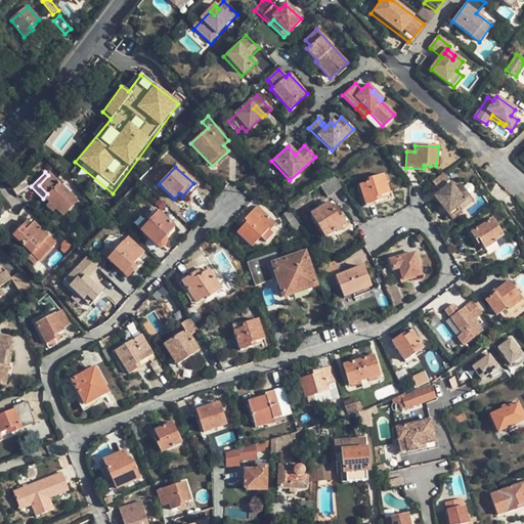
[(438,189),(443,185),(449,181),(443,173),(432,182),(438,189)]
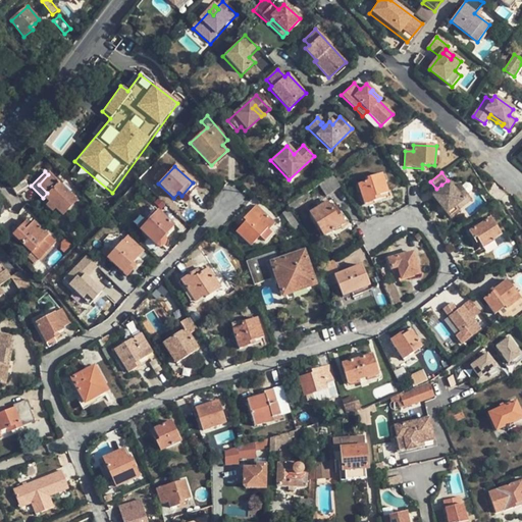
[(373,197),(379,195),(387,193),(381,173),(367,178),(367,181),(358,185),(364,204),(374,200),(373,197)]
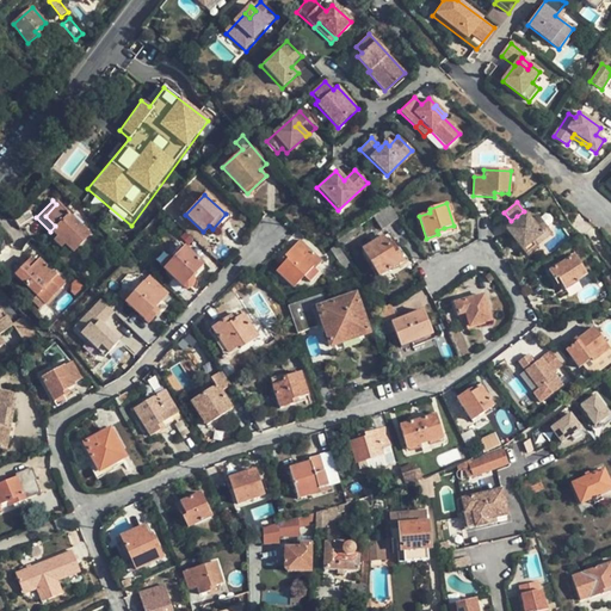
[(90,235),(56,204),(45,216),(55,226),(50,232),(56,236),(65,245),(74,252),(90,235)]
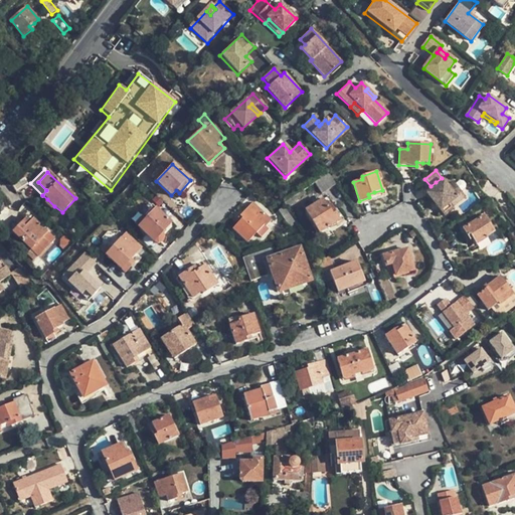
[(336,184),(328,173),(327,173),(314,182),(322,194),(336,184)]
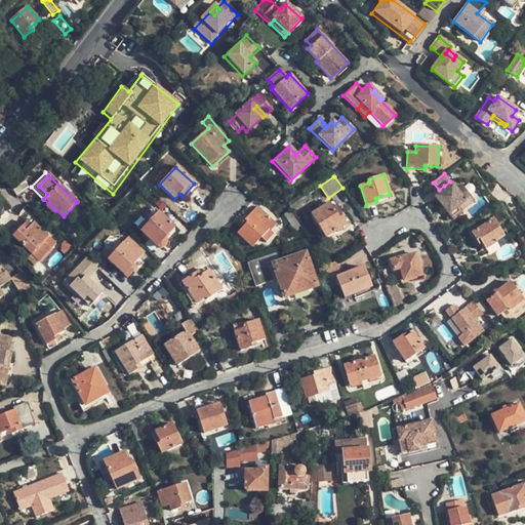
[(25,182),(12,189),(16,194),(29,187),(25,182)]
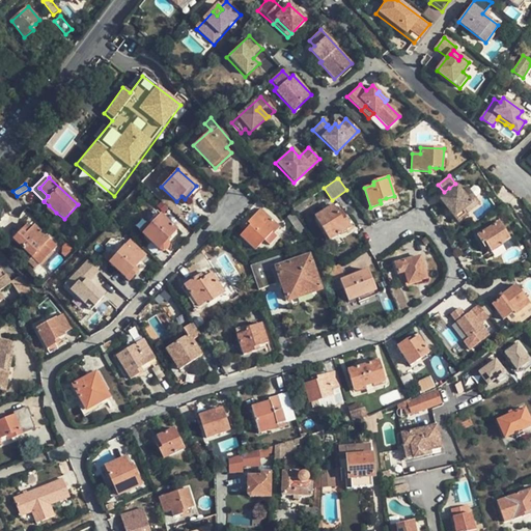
[(196,186),(185,199),(187,201),(198,188),(196,186)]
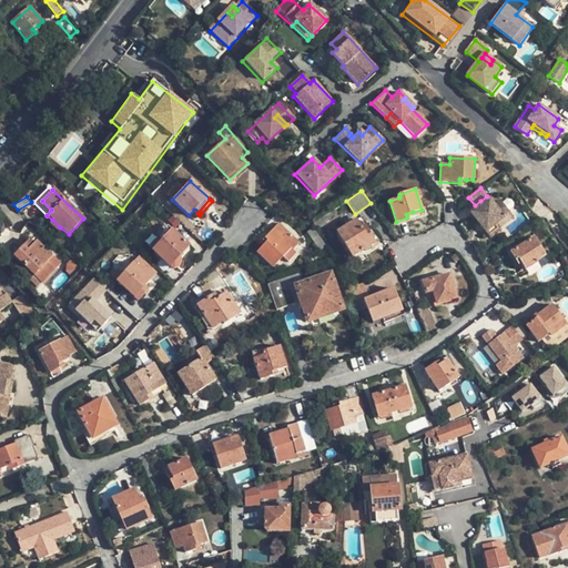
[(483,204),(477,209),(472,213),(490,239),(500,230),(500,229),(497,224),(510,214),(500,202),(494,206),(489,200),(483,204)]
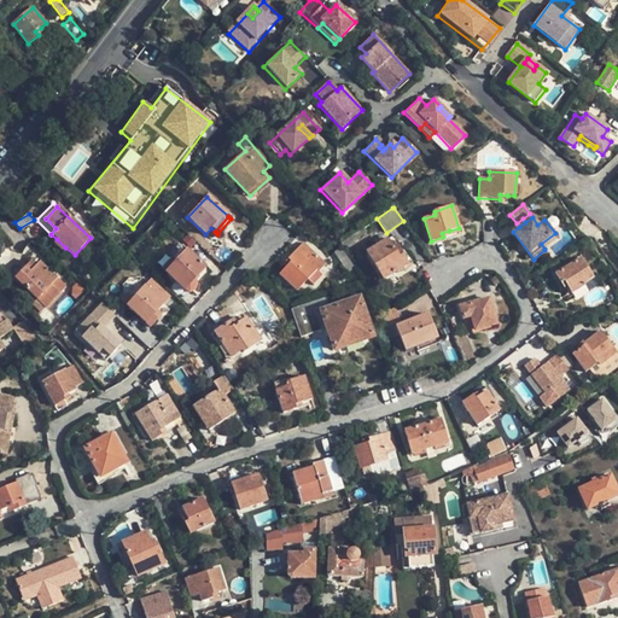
[(365,227),(340,244),(342,245),(343,249),(367,232),(365,227)]
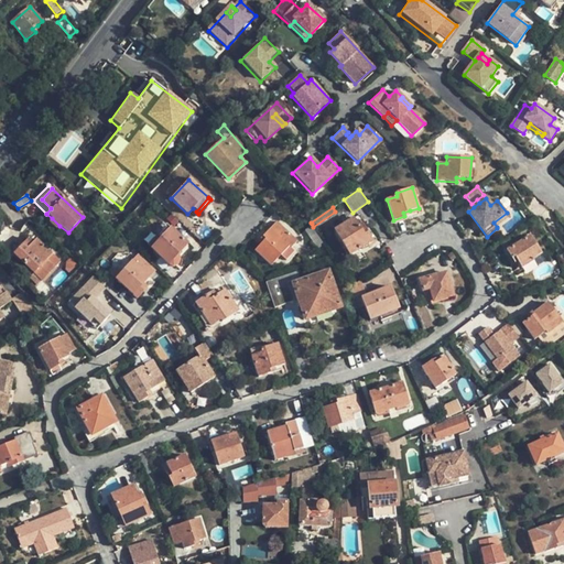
[(510,216),(507,213),(494,223),(497,227),(510,216)]
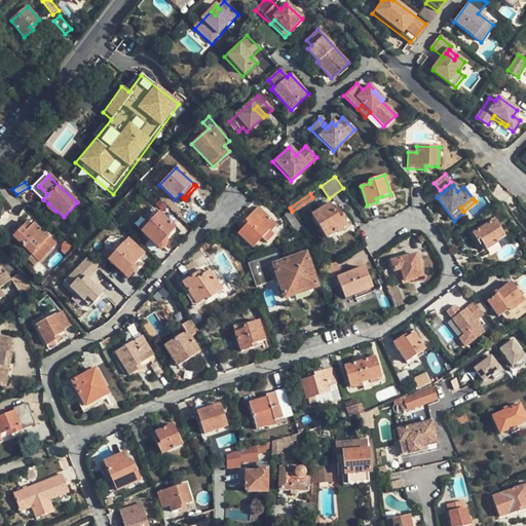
[(52,214),(55,211),(48,203),(45,208),(52,214)]
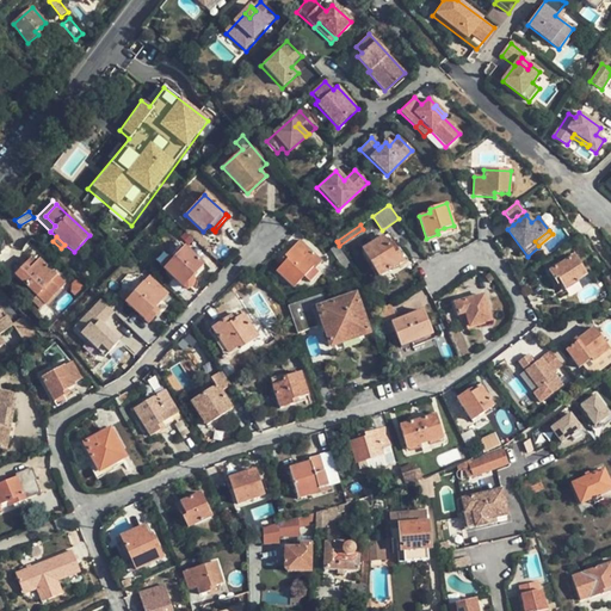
[(383,236),(362,250),(378,276),(403,261),(392,242),(389,245),(383,236)]
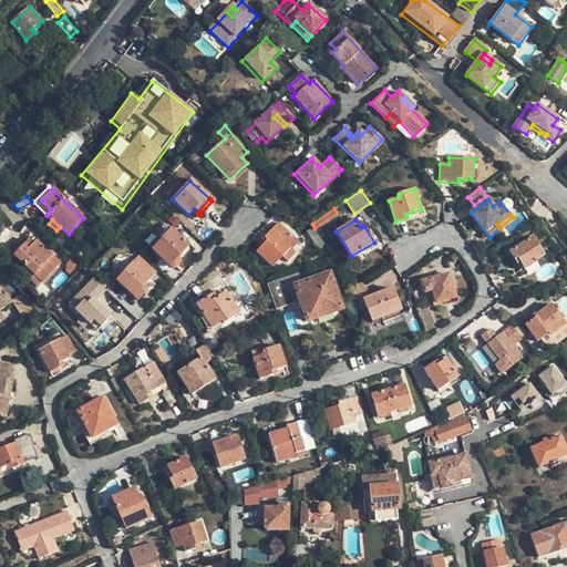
[(267,241),(261,246),(256,253),(272,267),(284,255),(290,248),(292,249),(298,244),(278,224),(264,238),(267,241)]
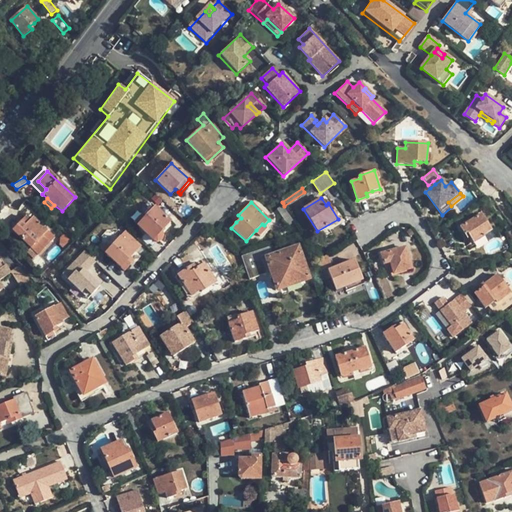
[(281,207),(276,211),(288,227),(293,222),(281,207)]
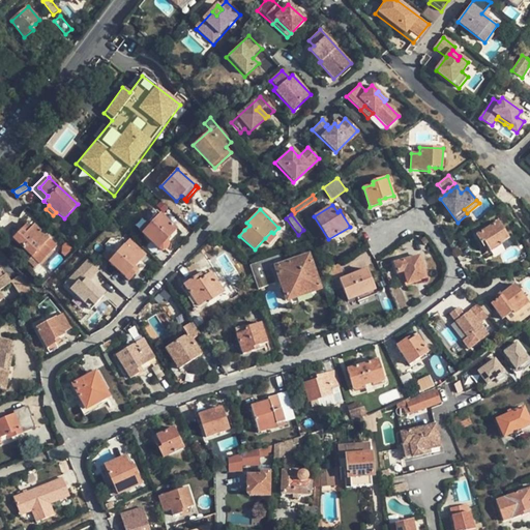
[(167,247),(168,244),(168,242),(167,240),(176,230),(160,215),(153,223),(150,218),(139,231),(159,251),(163,251),(166,249),(167,247)]
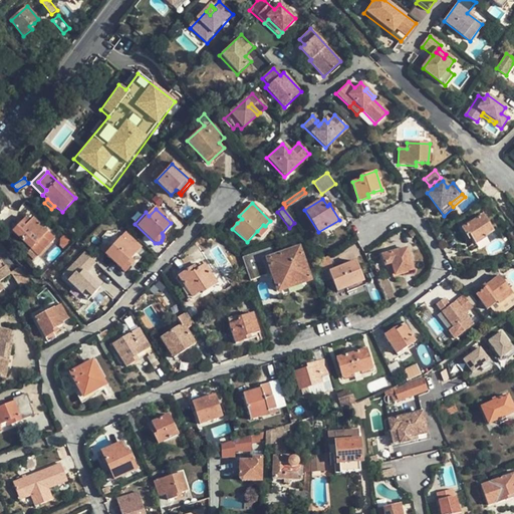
[(470,235),(472,239),(475,245),(487,238),(486,236),(494,231),(484,215),(461,229),(467,237),(470,235)]
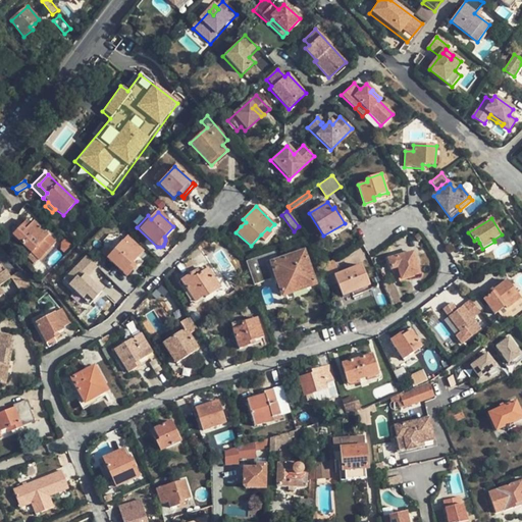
[(25,221),(21,225),(25,229),(30,225),(25,221)]
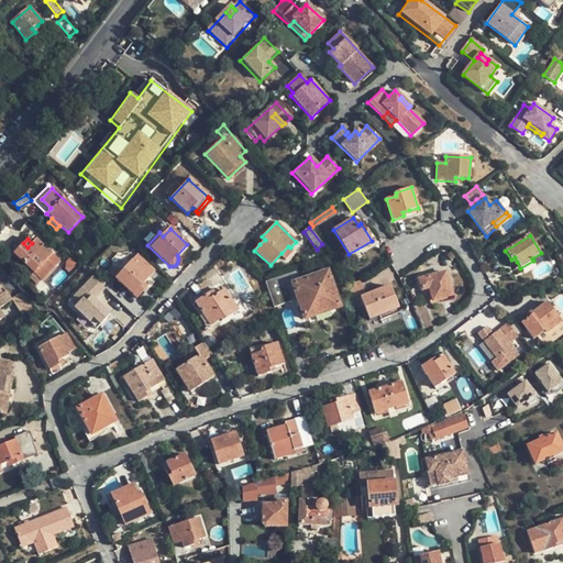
[(23,243),(13,254),(34,273),(28,279),(34,287),(54,268),(46,261),(52,254),(35,240),(32,243),(28,247),(23,243)]
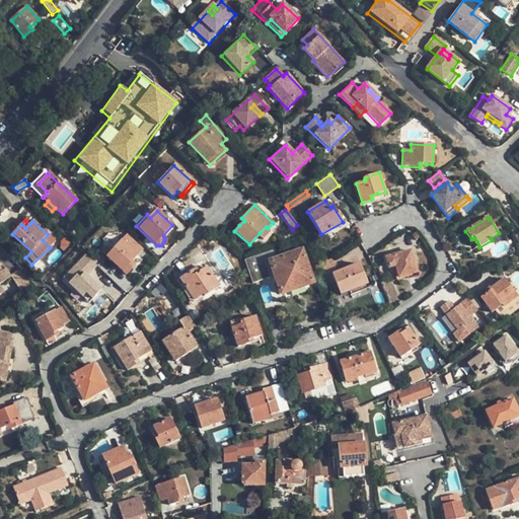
[(175,228),(172,225),(163,235),(164,237),(164,239),(175,228)]
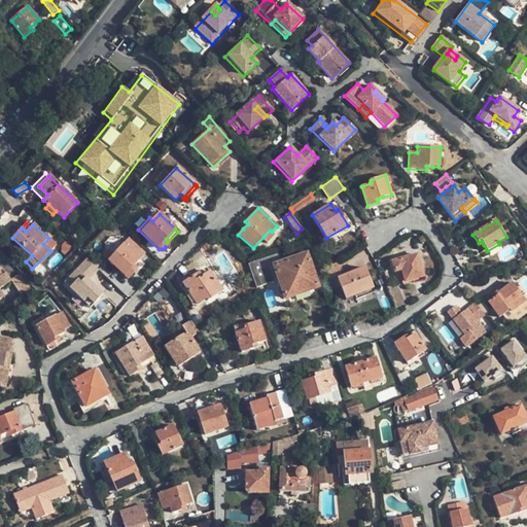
[(275,235),(272,232),(270,231),(264,237),(269,241),(275,235)]
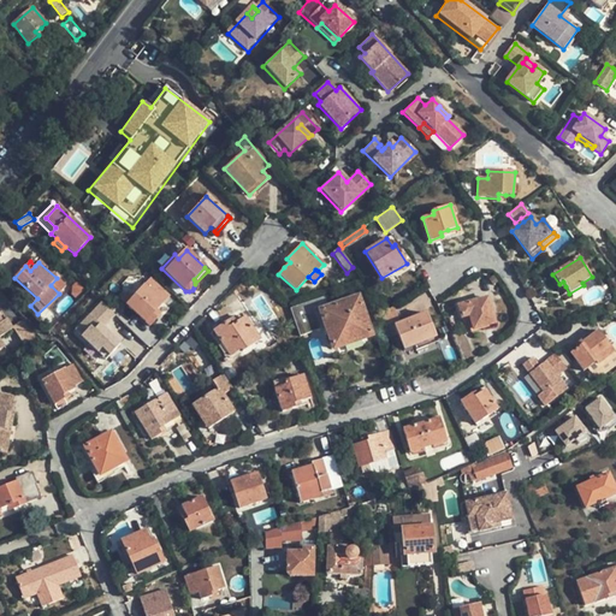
[(149,326),(157,319),(152,314),(157,309),(169,296),(149,279),(125,306),(149,326)]
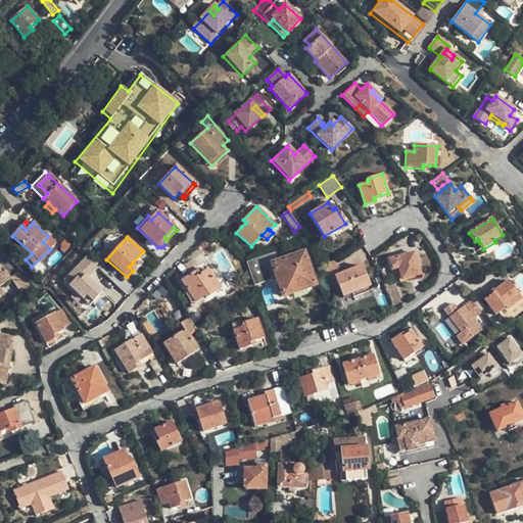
[(279,257),(277,252),(246,263),(250,273),(254,285),(255,286),(256,285),(264,283),(273,280),(267,263),(279,257)]
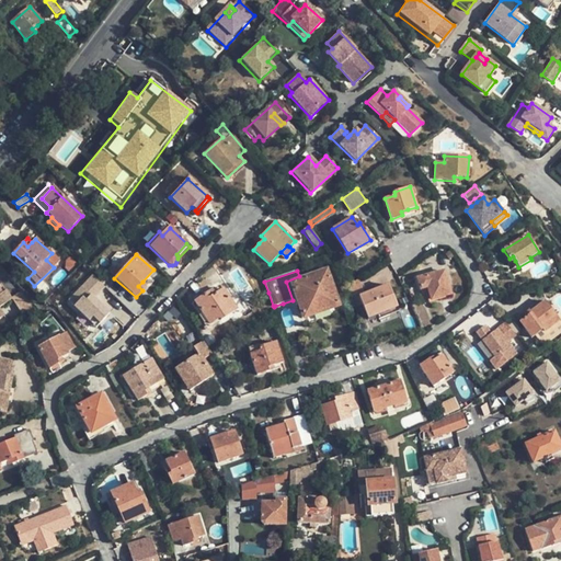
[(327,272),(292,283),(304,319),(339,307),(327,272)]
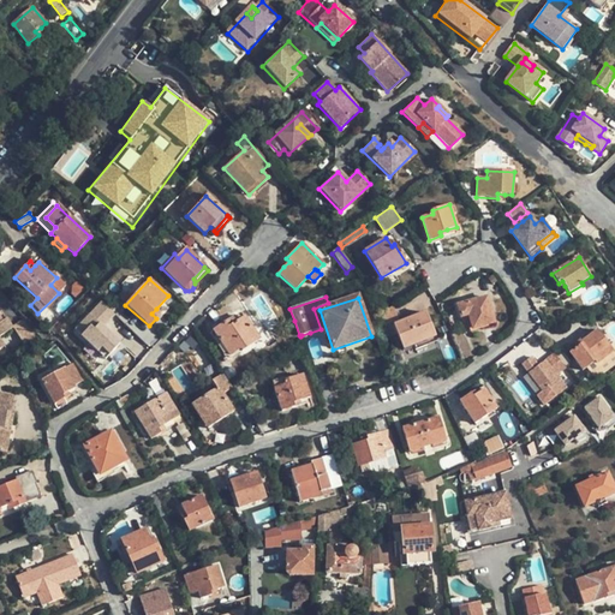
[(487,298),(457,306),(460,318),(469,316),(472,329),(494,323),(487,298)]
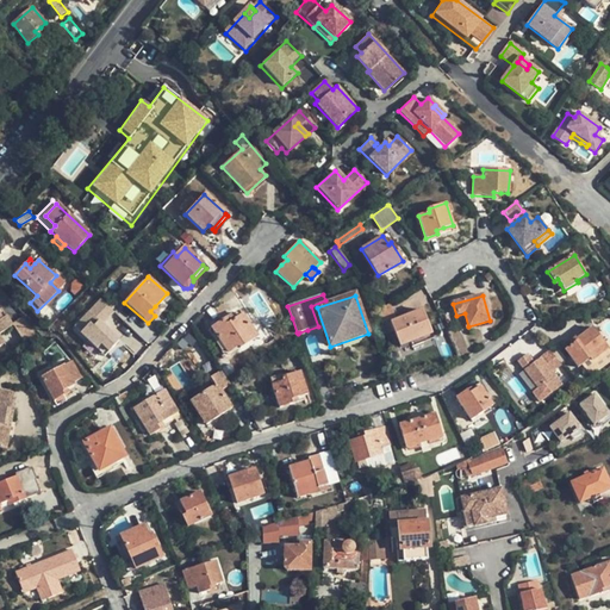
[(390,304),(375,313),(375,315),(378,324),(390,322),(393,321),(390,304)]
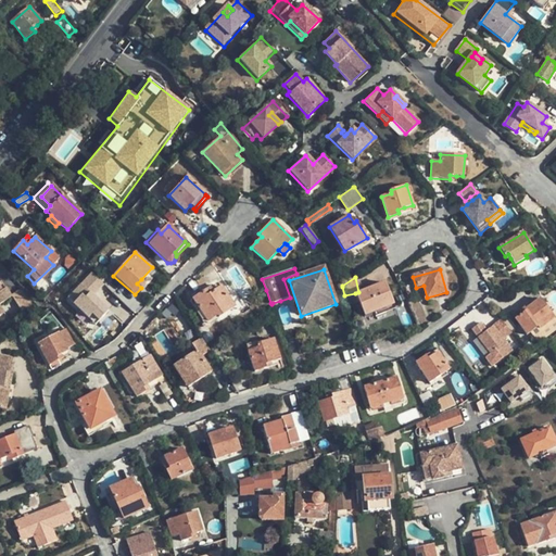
[(359,294),(355,295),(363,318),(371,316),(392,310),(386,287),(359,294)]
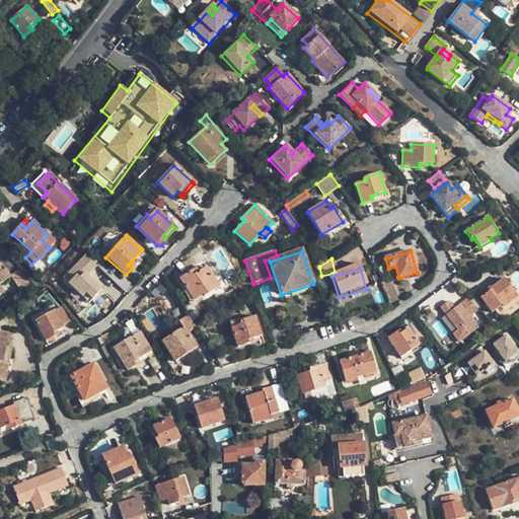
[(0,282),(9,276),(4,269),(1,270),(0,271),(0,282)]
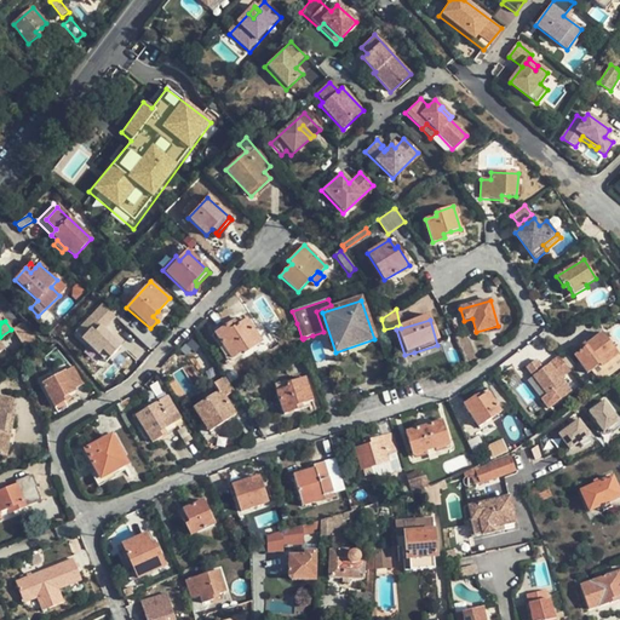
[(246,321),(239,326),(234,328),(230,323),(216,334),(231,359),(242,352),(244,355),(260,343),(246,321)]
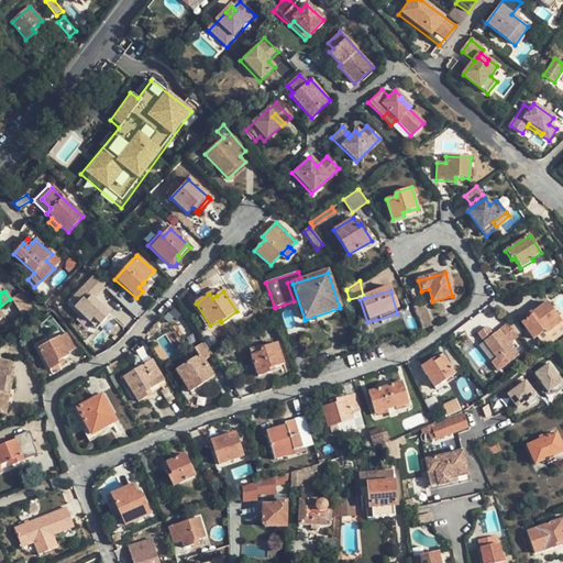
[(260,298),(266,312),(274,307),(269,294),(260,298)]
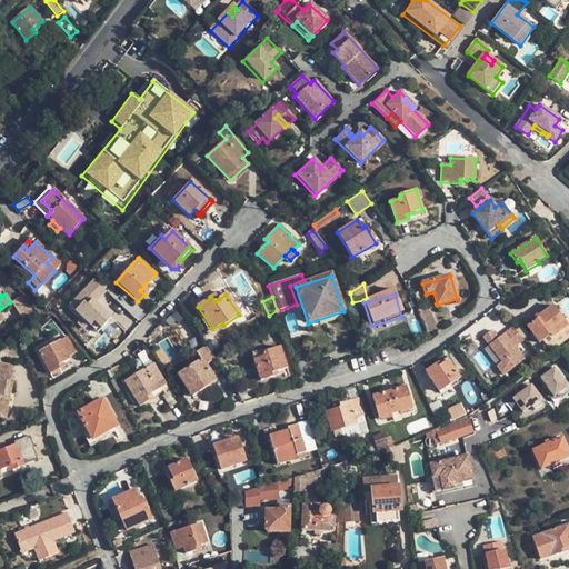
[(539,318),(533,322),(527,326),(539,342),(551,335),(552,336),(567,325),(552,306),(538,317),(539,318)]
